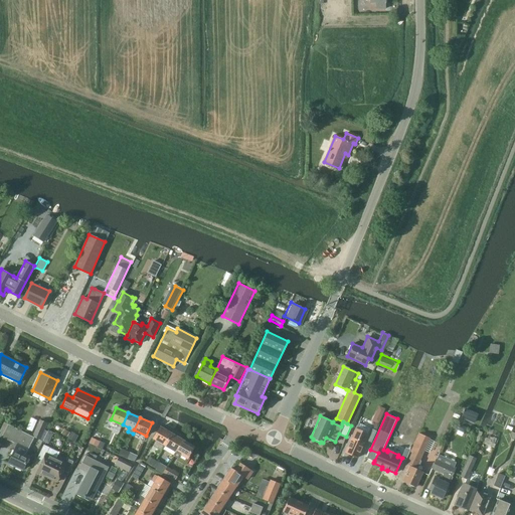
[(39,440),(47,422),(39,419),(32,436),(39,440)]
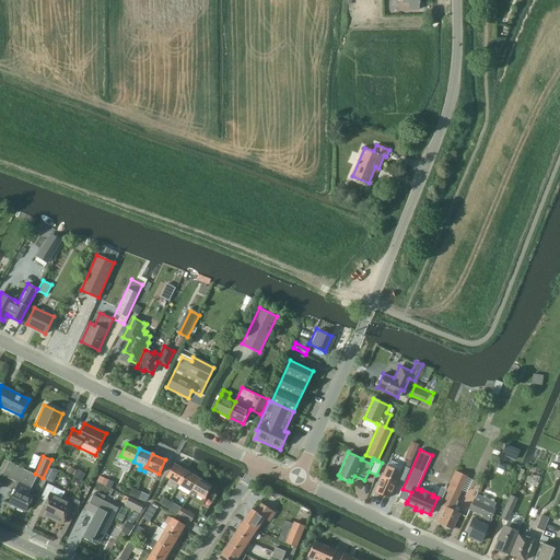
[(0,464),(0,474),(2,475),(19,483),(9,503),(24,511),(31,497),(25,493),(27,488),(30,489),(37,475),(9,462),(3,458),(0,464)]
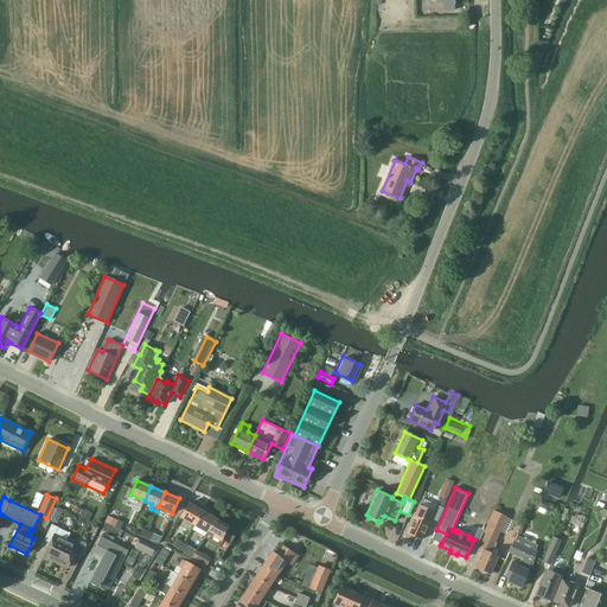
[(420,540),(430,518),(439,522),(440,517),(445,509),(443,509),(423,499),(407,534),(420,540)]
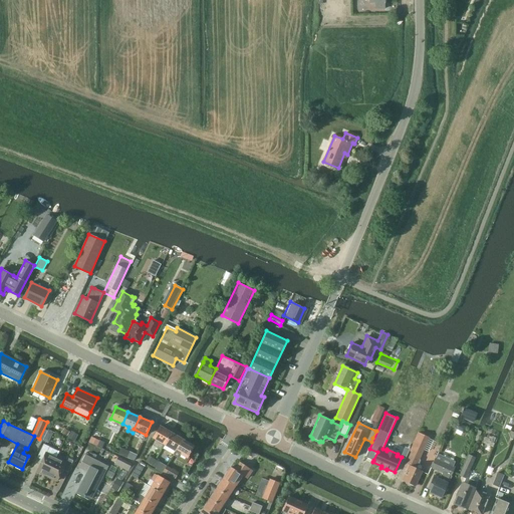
[(175,451),(182,439),(160,426),(154,438),(175,451)]
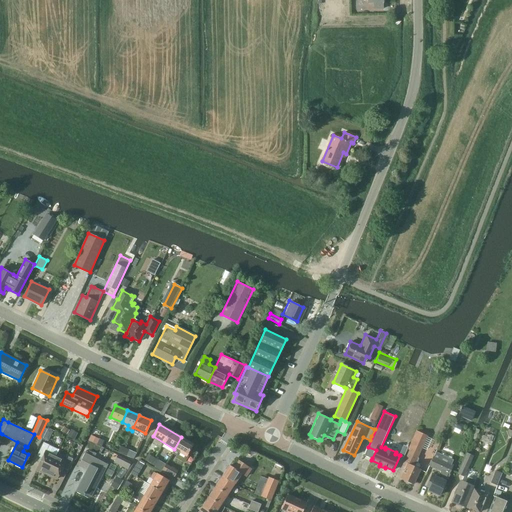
[(408,449),(410,450),(402,468),(405,469),(401,478),(413,484),(420,470),(413,467),(426,437),(416,432),(408,449)]
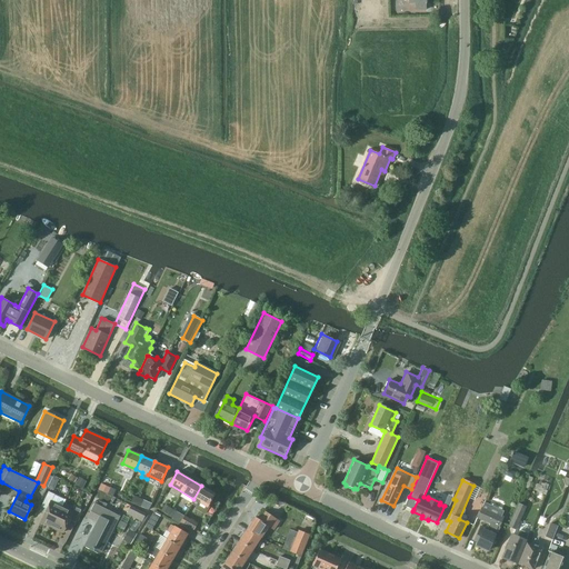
[(202,513),(207,506),(215,493),(201,486),(193,499),(191,503),(196,506),(193,508),(202,513)]
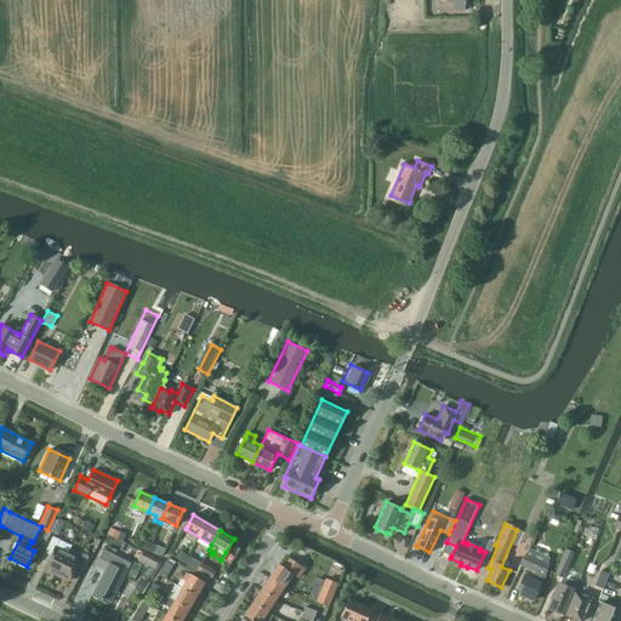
[(70,546),(60,540),(52,536),(44,552),(50,556),(44,569),(56,575),(67,553),(70,546)]
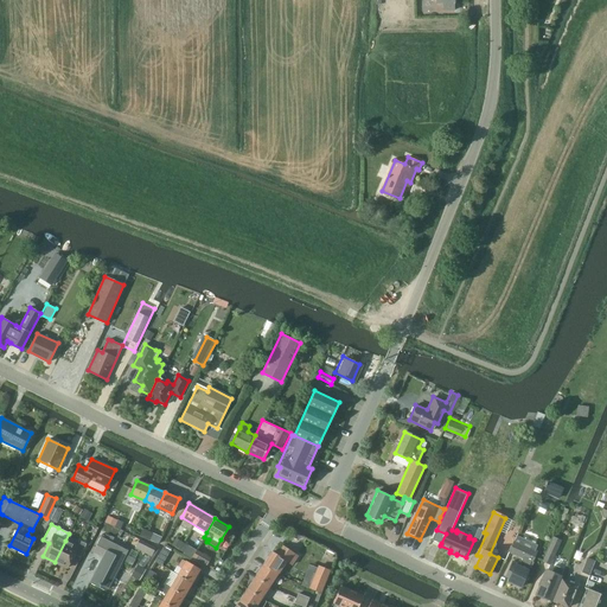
[(139,536),(148,540),(158,544),(161,537),(142,528),(139,536)]
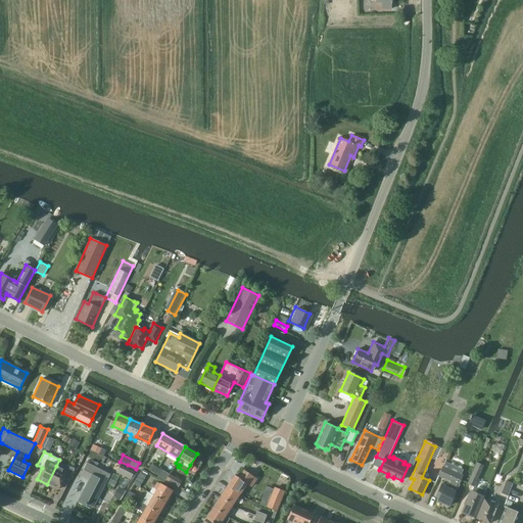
[(445,462),(438,476),(450,481),(447,487),(445,486),(445,485),(442,484),(437,494),(439,495),(437,501),(448,506),(455,492),(456,492),(460,484),(459,483),(463,475),(465,470),(445,462)]
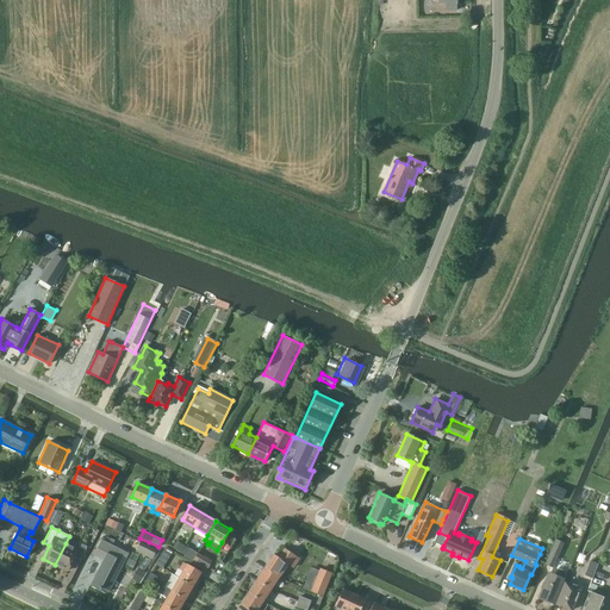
[(556,539),(546,564),(553,567),(564,542),(556,539)]
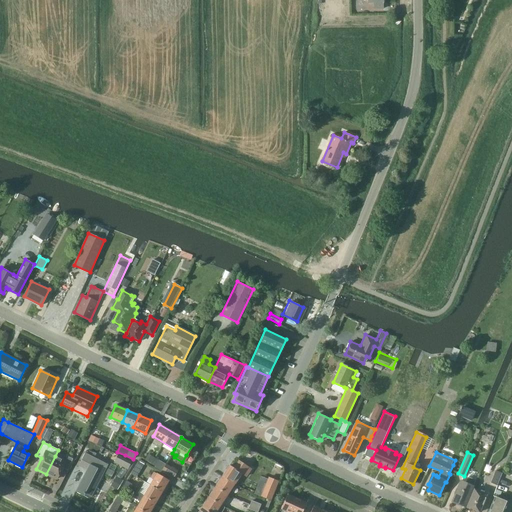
[(90,497),(107,464),(94,458),(96,454),(94,453),(92,457),(85,453),(79,465),(87,469),(76,491),(83,495),(84,493),(90,497)]
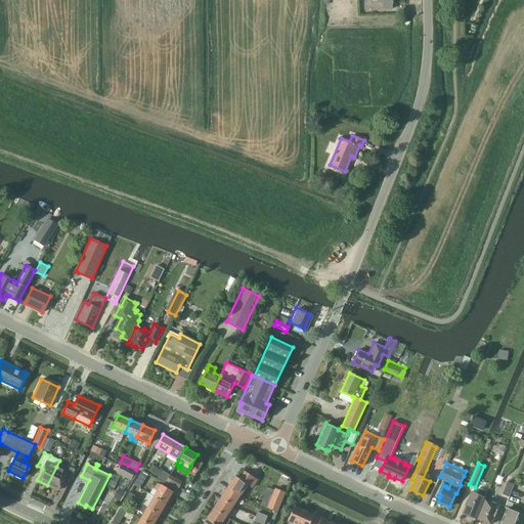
[(162,471),(151,464),(147,470),(158,476),(162,471)]
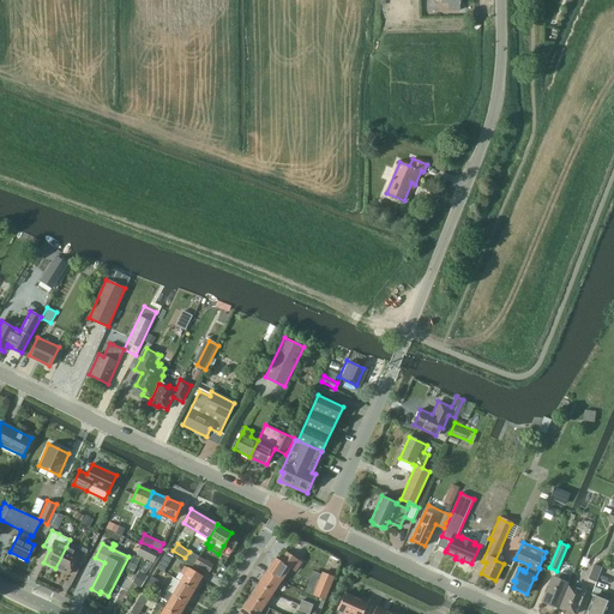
[(157,553),(140,545),(136,554),(152,563),(157,553)]
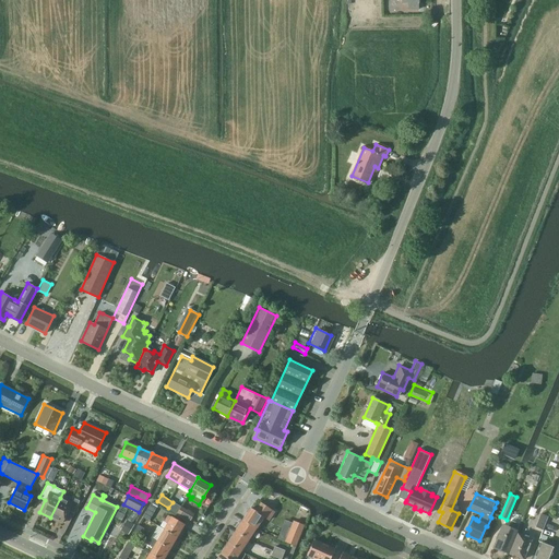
[(73,513),(79,501),(72,498),(70,502),(60,498),(50,518),(60,523),(67,510),(73,513)]
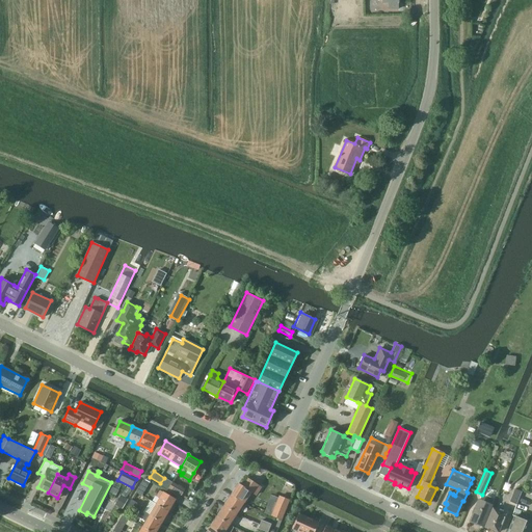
[(231,495),(243,502),(250,491),(255,495),(261,486),(248,479),(245,483),(241,481),(239,484),(238,483),(231,495)]
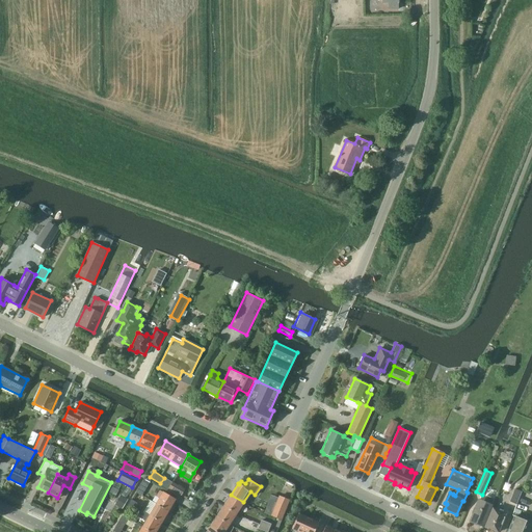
[(181,495),(185,488),(173,481),(167,489),(173,493),(174,490),(181,495)]
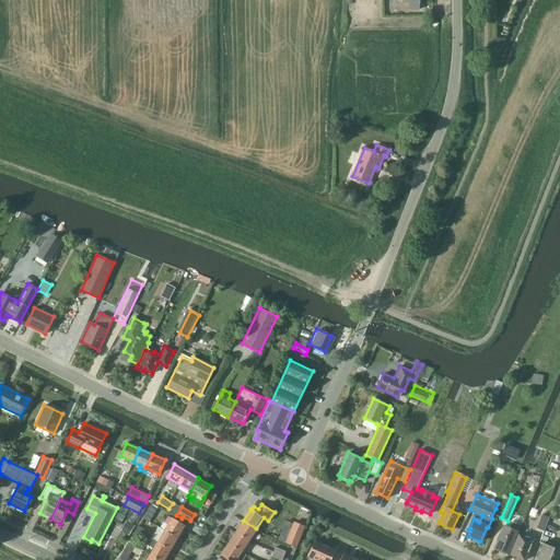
[(549,517),(543,515),(537,527),(544,531),(549,517)]
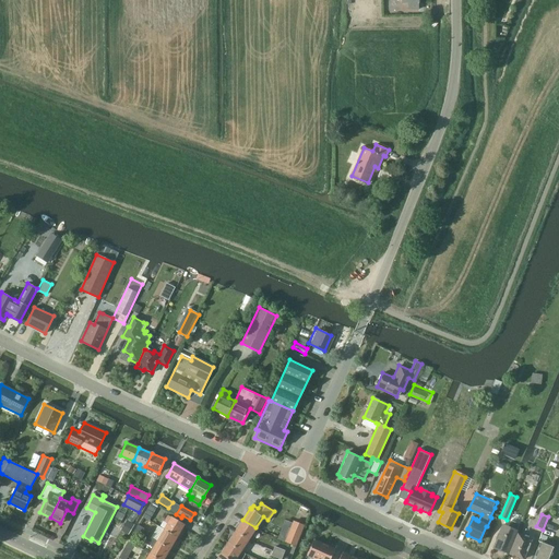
[(164,528),(177,536),(183,524),(170,516),(164,528)]
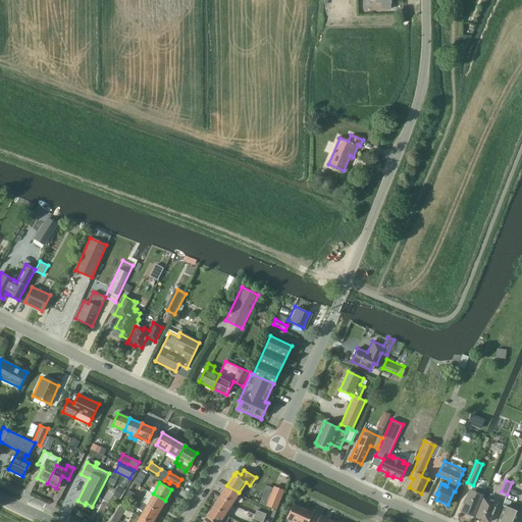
[(220,496),(231,504),(239,492),(226,485),(220,496)]
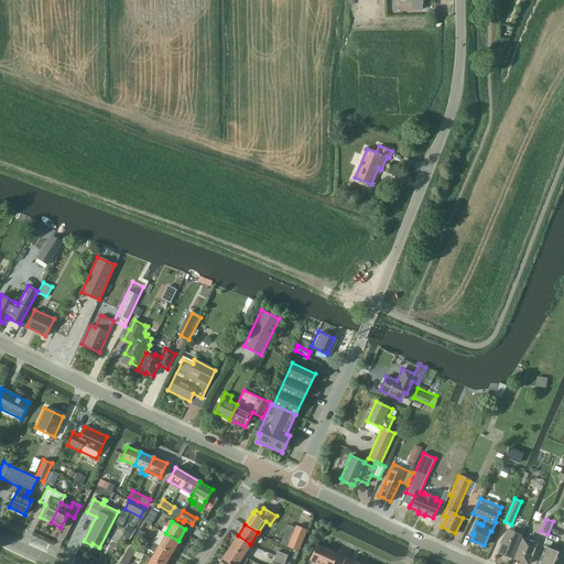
[(507,528),(497,551),(511,557),(523,529),(516,524),(512,531),(507,528)]
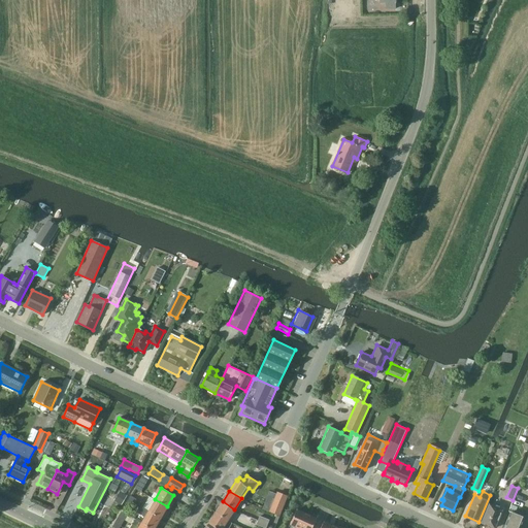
[(276,493),(268,512),(277,516),(286,497),(276,493)]
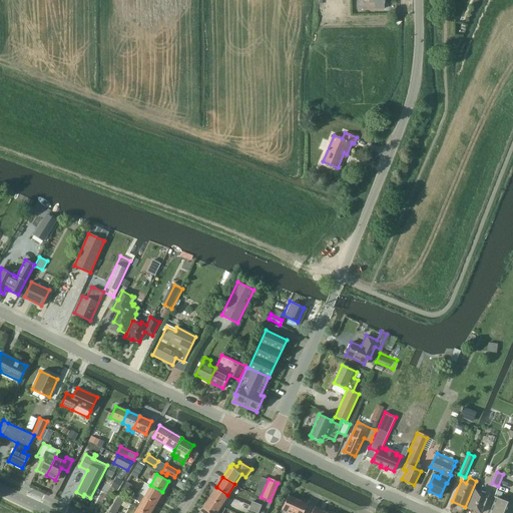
[(143,496),(155,503),(162,492),(150,485),(143,496)]
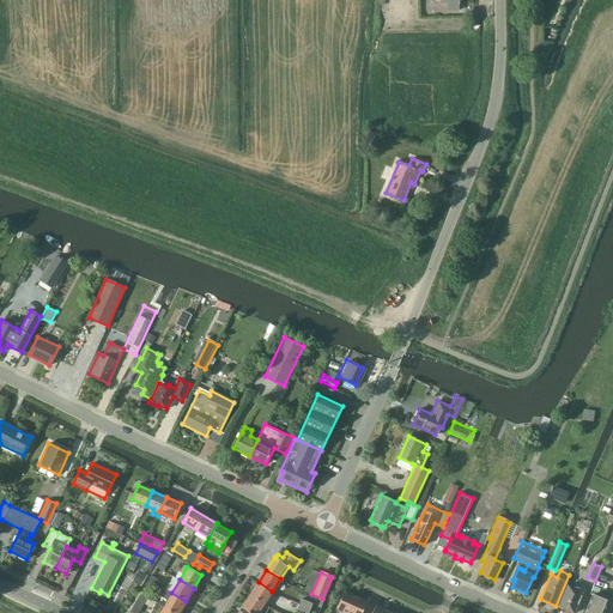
[(250,594),(265,604),(272,592),(259,582),(250,594)]
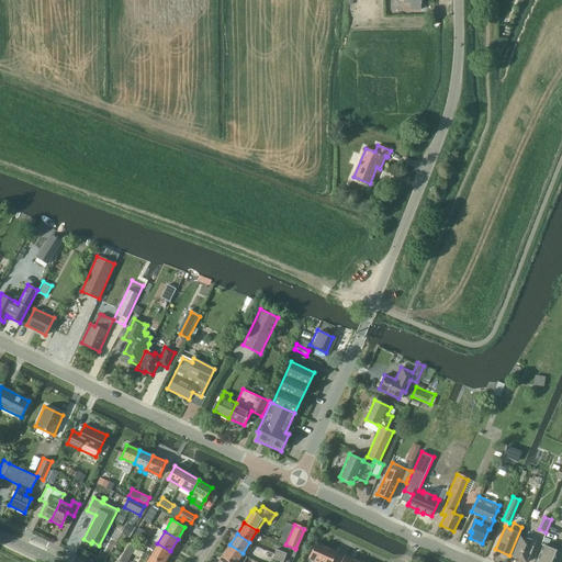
[(524,561),(525,561),(534,542),(519,536),(510,555),(524,561)]
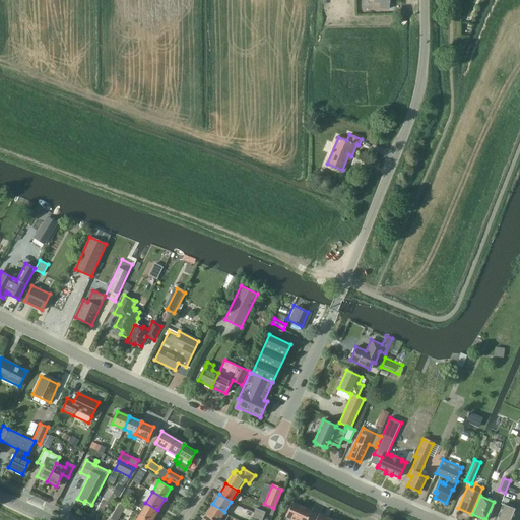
[(151,519),(157,510),(145,503),(140,501),(137,506),(142,509),(138,515),(148,519),(151,519)]
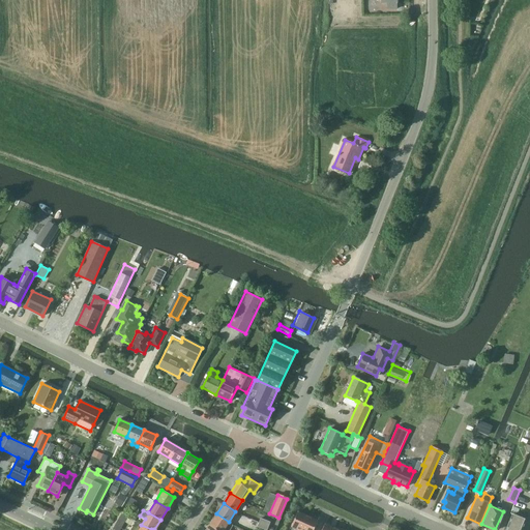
[(300,529),(307,517),(298,511),(291,526),(295,528),(294,529),(300,529)]
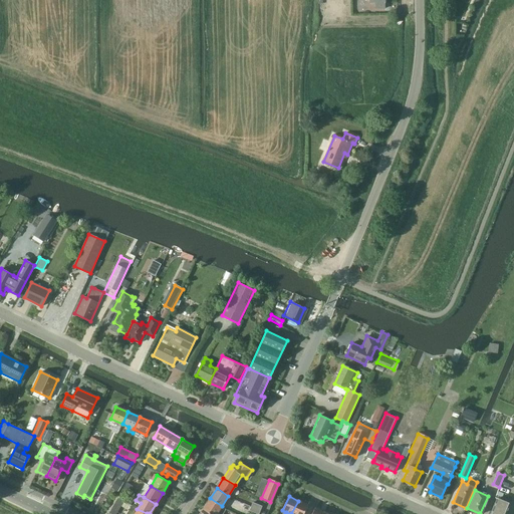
[(111,513),(114,513),(123,501),(117,498),(109,512),(111,513)]
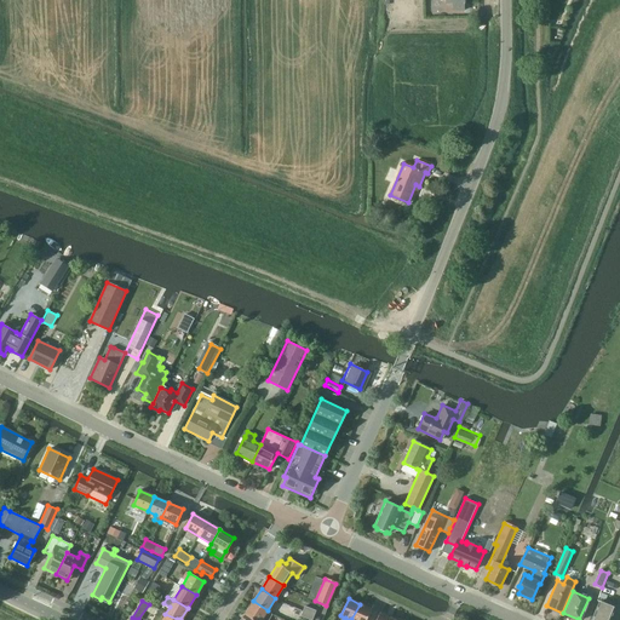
[(245,614),(253,619),(260,619),(268,610),(253,601),(245,614)]
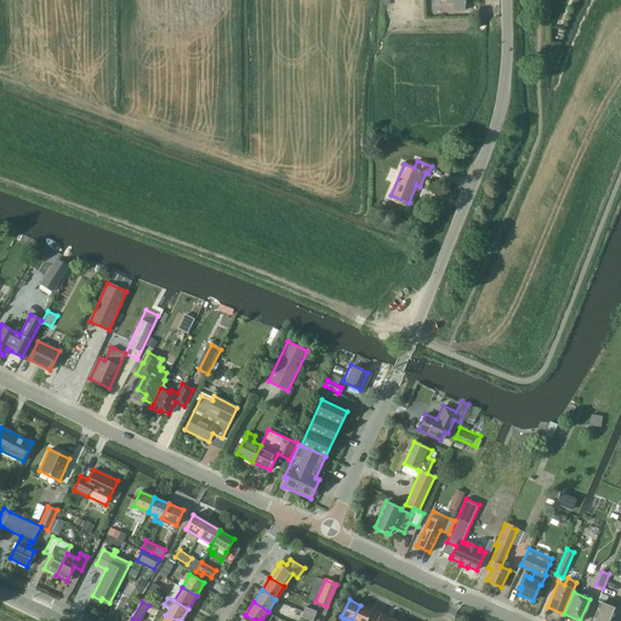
[(610,620),(616,608),(600,602),(592,620),(610,620)]
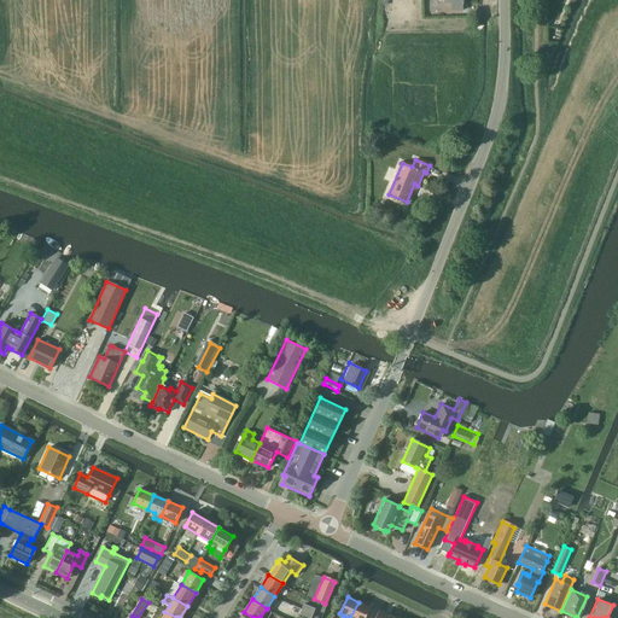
[(359,602),(350,617),(365,617),(369,607),(359,602)]
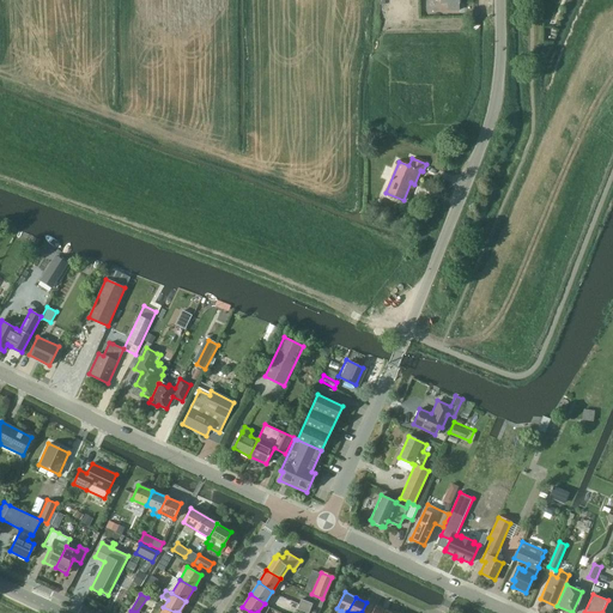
[(313,604),(301,599),(298,604),(310,608),(313,604)]
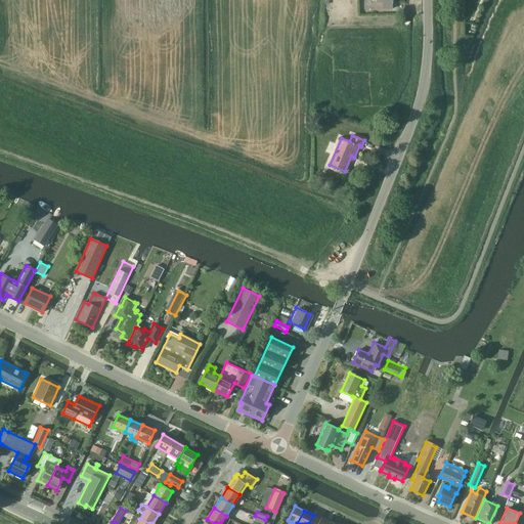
[(149,523),(139,519),(134,515),(128,523),(149,523)]
